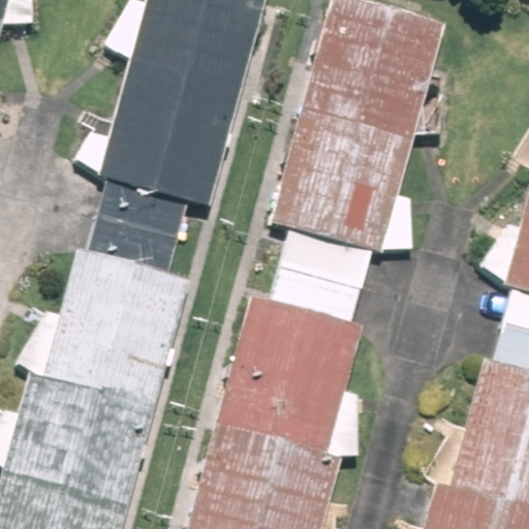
[(0,0),(0,25),(31,22),(30,0),(0,0)]
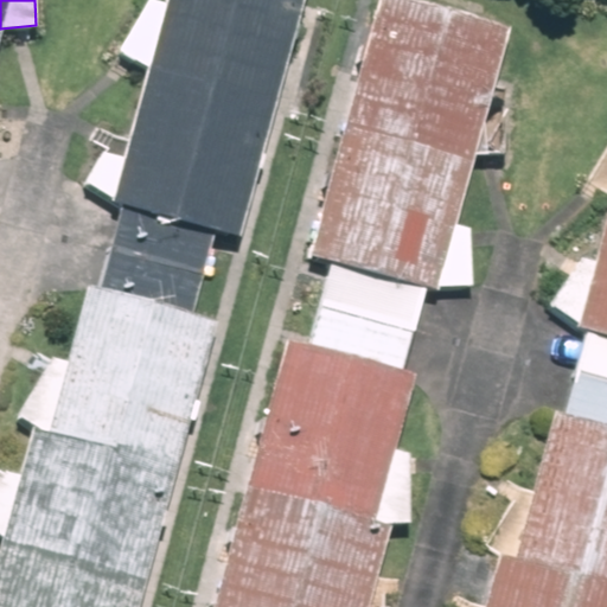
[(114,250),(206,275),(219,227),(242,232),(305,0),(164,0),(157,27),(129,19),(116,69),(144,76),(122,155),(103,151),(84,184),(109,204),(125,209),(114,250)]
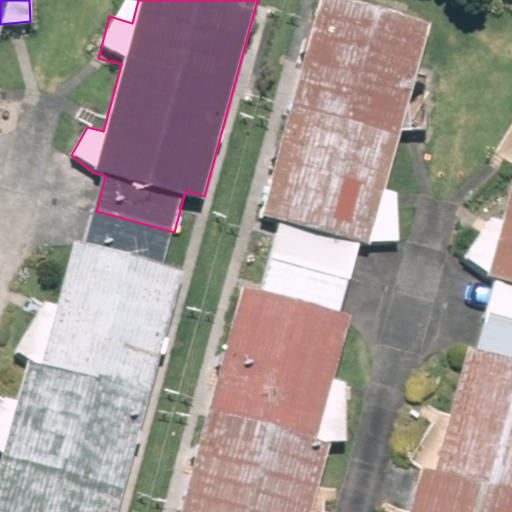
[(266,259),(345,280),(356,239),(372,243),(398,241),(397,193),(385,193),(430,26),(333,0),(317,0),(261,213),(277,218),(266,259)]
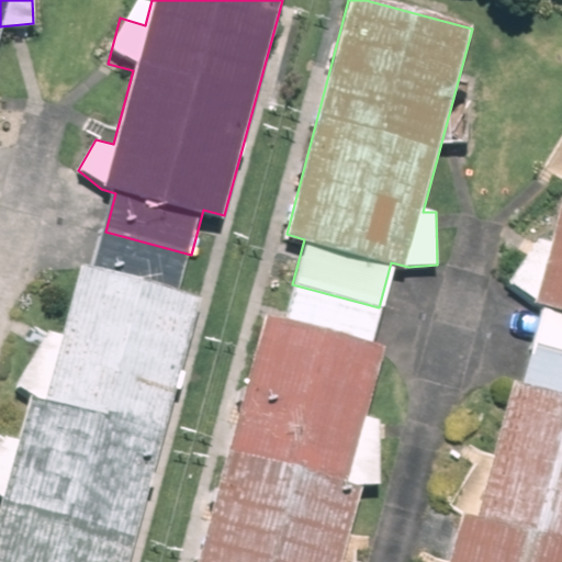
[(561,561),(561,141),(541,171),(561,177),(561,212),(508,290),(538,304),(526,350),(497,453),(475,448),(457,515),(431,508),(417,558),(430,561),(561,561)]
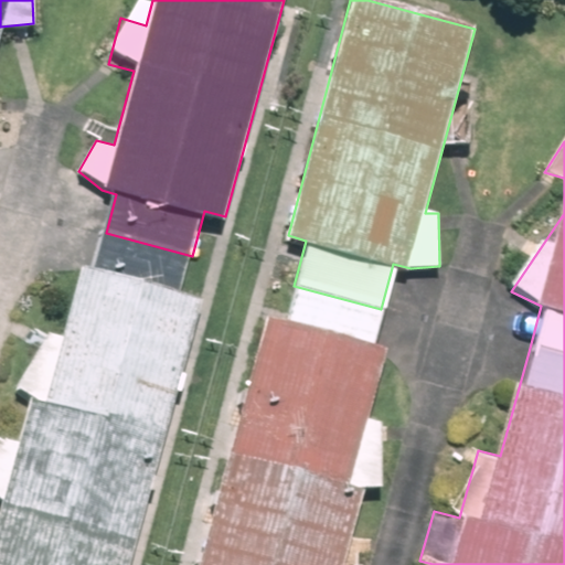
[(131,564),(204,297),(183,291),(192,256),(106,233),(96,268),(82,265),(63,334),(42,332),(14,388),(28,397),(20,441),(4,436),(0,444),(0,499),(3,501),(0,512),(0,564),(131,564)]
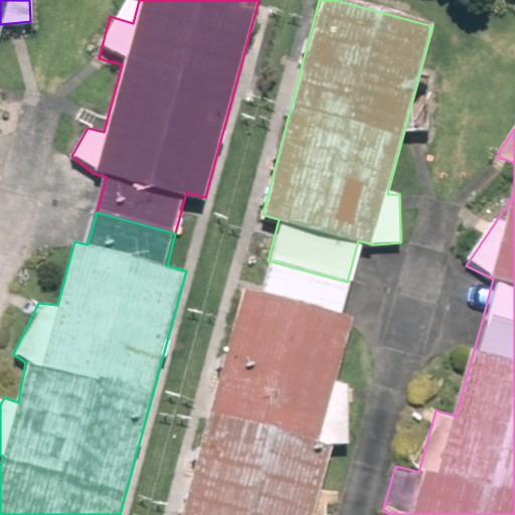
[(336,514),(337,490),(318,490),(330,446),(351,446),(344,390),(335,387),(353,321),(338,317),(347,282),(268,261),(259,295),(241,291),(181,514),(336,514)]
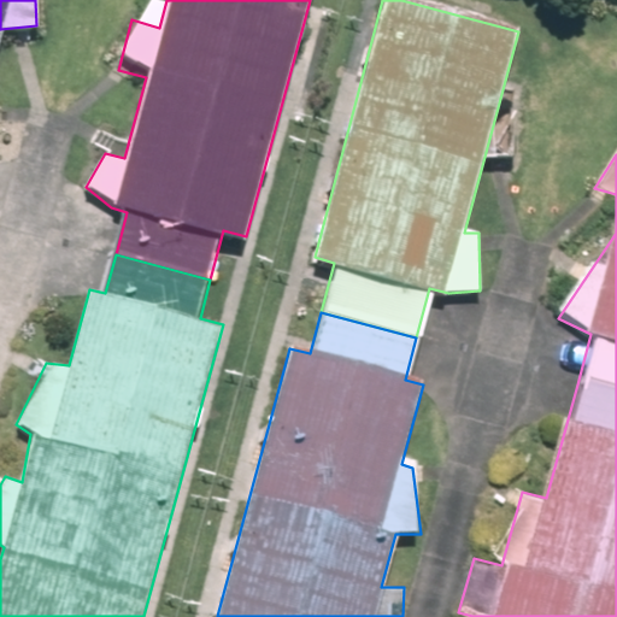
All buildings are outlined.
